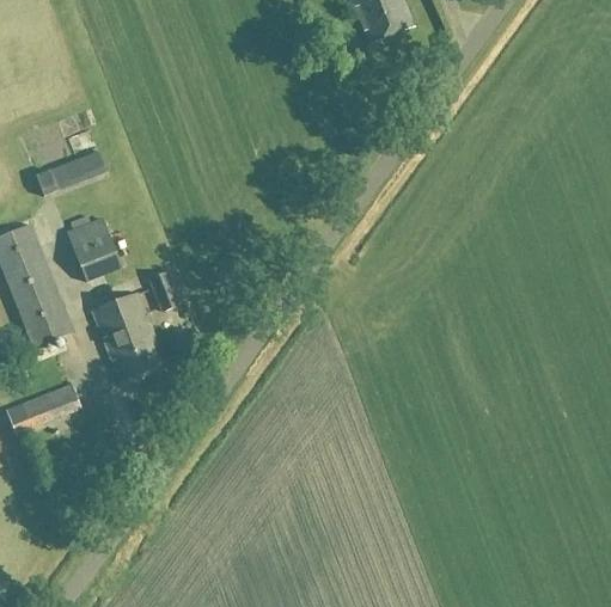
[(354,0),(371,42),(415,24),(405,0),(354,0)]
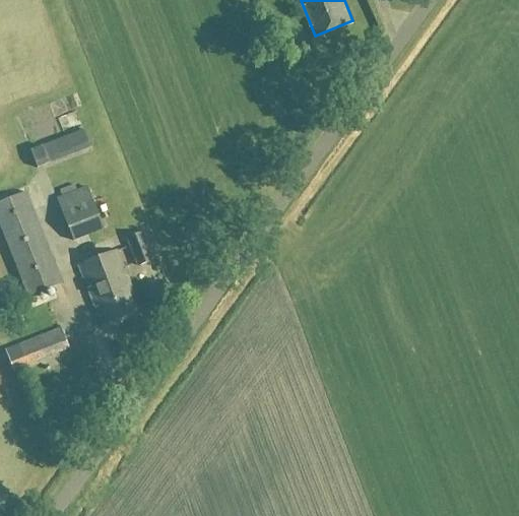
[(44,138),(50,156),(93,142),(87,124),(44,138)]
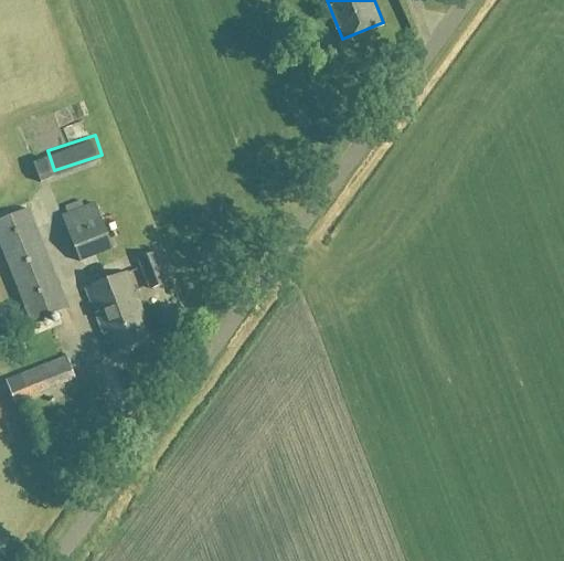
[(67,211),(75,233),(108,221),(99,199),(67,211)]
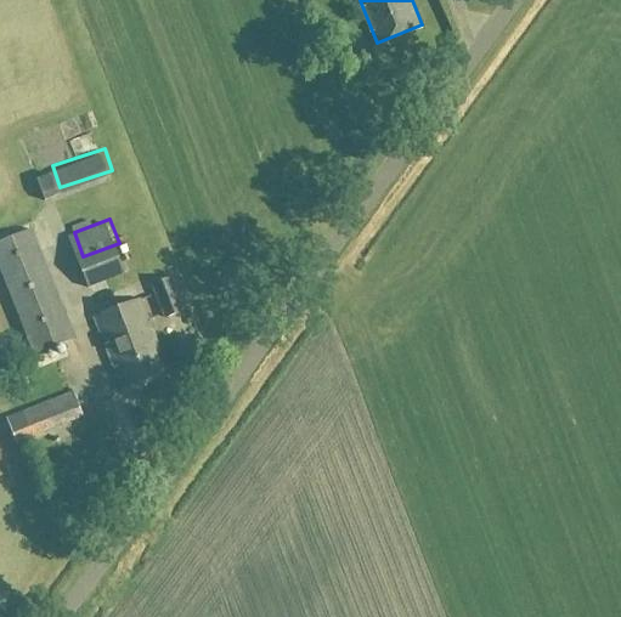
[(0,238),(0,266),(27,333),(34,351),(74,335),(30,226),(0,238)]
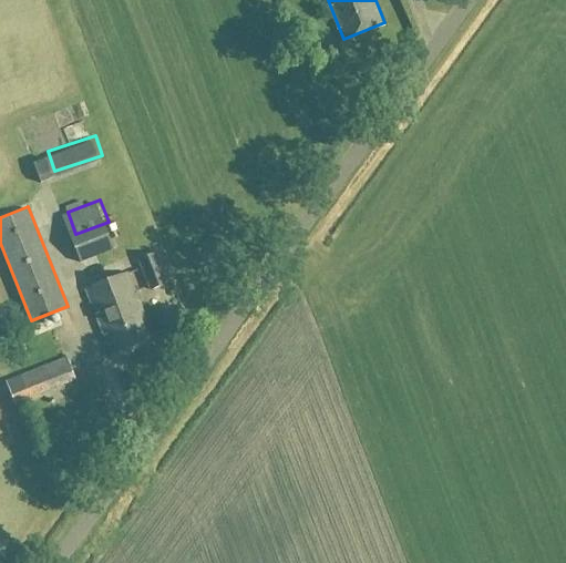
[(167,280),(156,251),(140,257),(151,287),(167,280)]
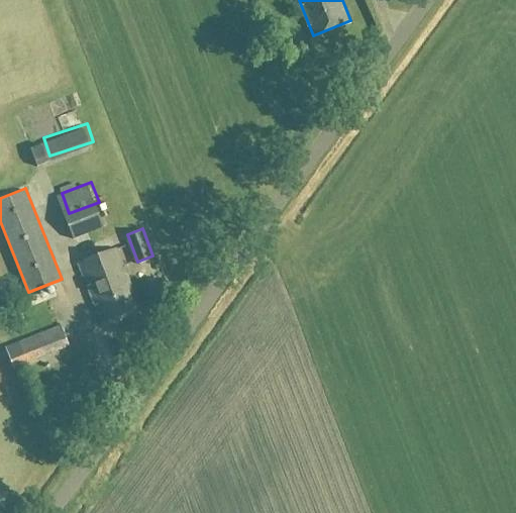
[(139,306),(139,304),(148,301),(142,284),(133,288),(116,245),(79,260),(102,320),(139,306)]
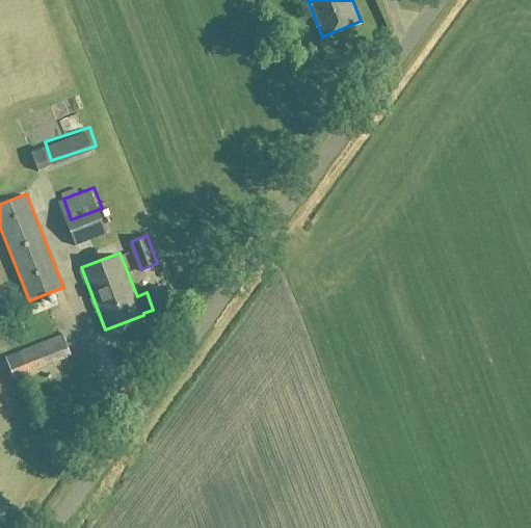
[(63,332),(7,354),(17,377),(73,354),(63,332)]
